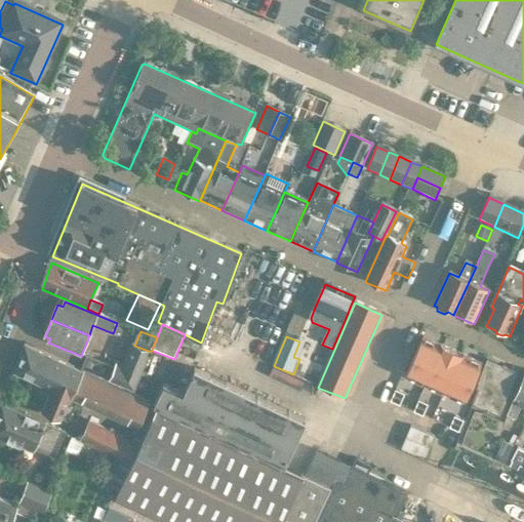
[(424,338),(406,376),(426,385),(443,348),(441,347),(440,347),(424,338)]
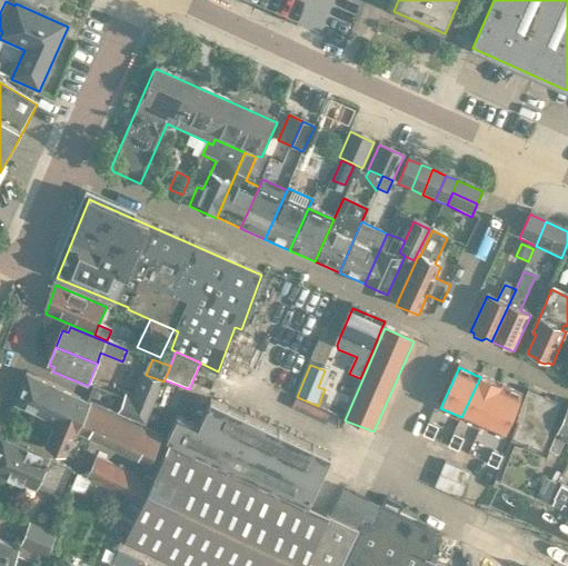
[(123,400),(118,414),(145,426),(151,410),(160,389),(163,381),(146,375),(145,374),(141,381),(133,398),(126,395),(123,400)]
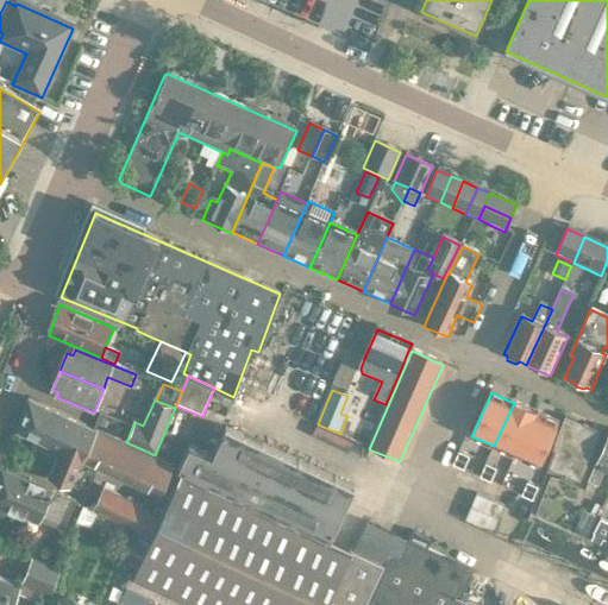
[(60,452),(81,464),(158,499),(174,468),(29,401),(17,432),(60,452)]
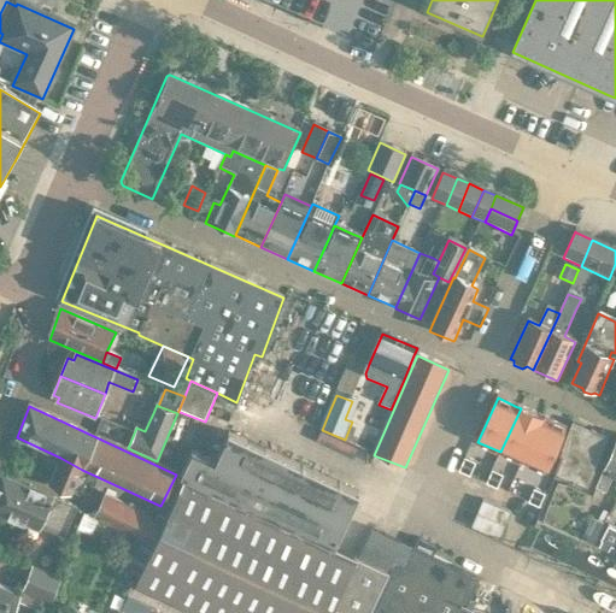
[(521,408),(500,452),(522,461),(543,418),(521,408)]
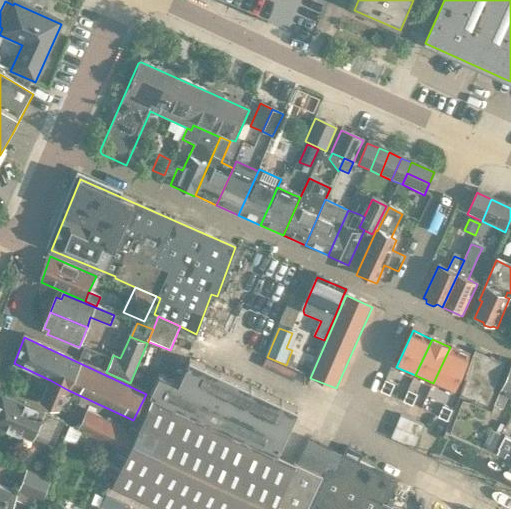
[(450,347),(433,383),(452,392),(469,355),(454,349),(451,348),(452,347),(450,347)]
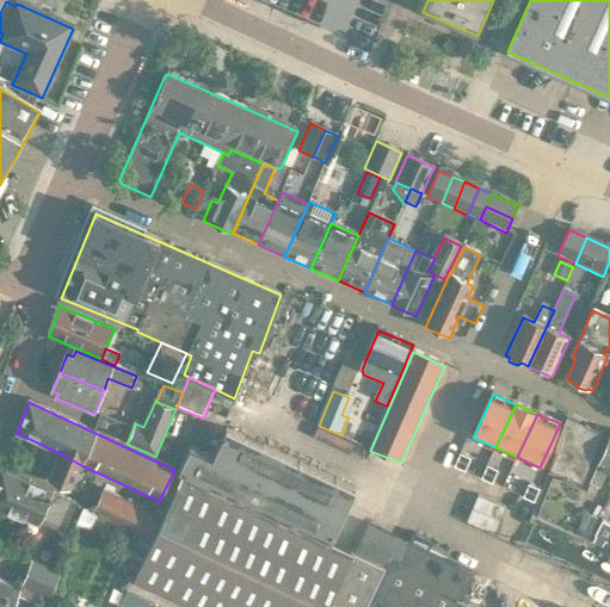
[(583,487),(602,435),(567,421),(554,454),(556,456),(549,472),(583,487)]
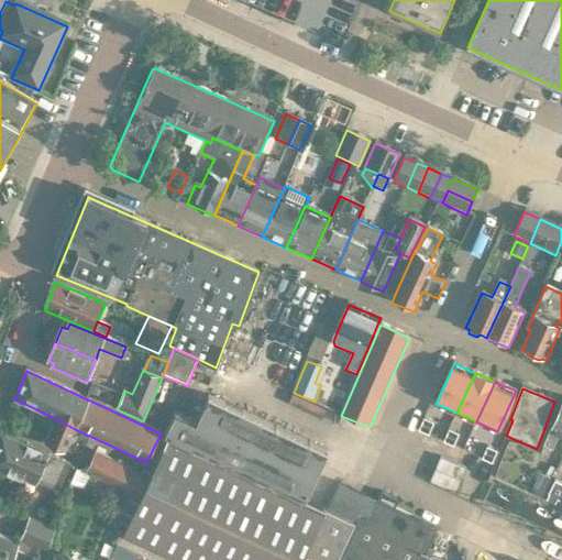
[(176,414),(165,436),(169,438),(142,498),(129,526),(124,535),(177,559),(421,559),(434,531),(393,512),(396,503),(379,495),(375,504),(338,485),(326,511),(306,501),(328,453),(209,398),(197,424),(176,414)]
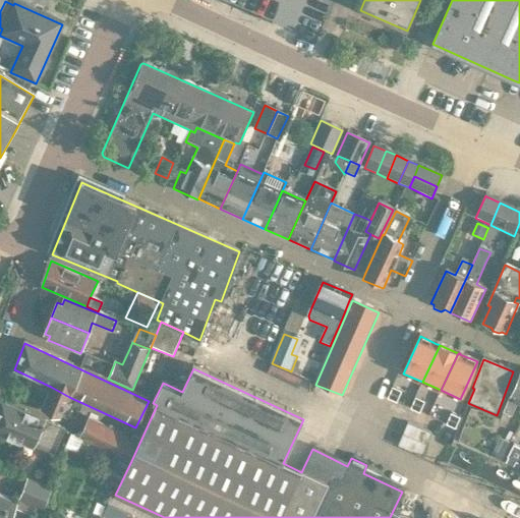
[(517,403),(519,404),(519,376),(503,413),(511,417),(517,403)]
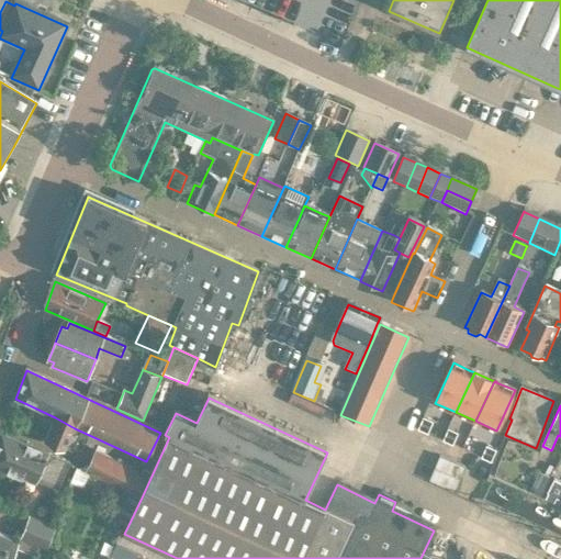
[(65,450),(75,428),(55,417),(46,443),(65,450)]
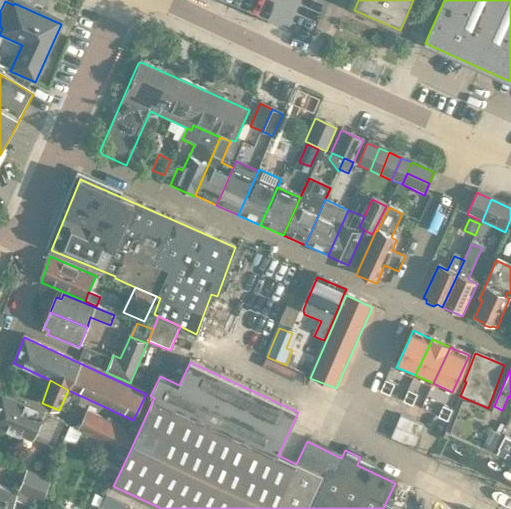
[(386,382),(381,393),(390,397),(395,386),(391,384),(386,382)]
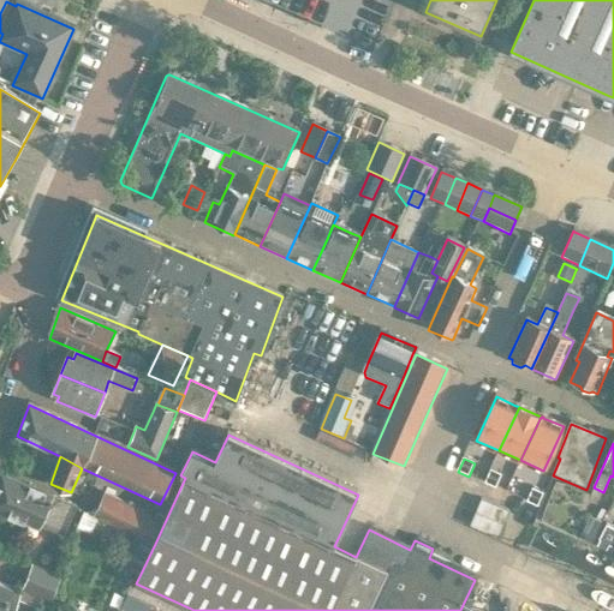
[(490,471),(484,484),(495,489),(501,475),(490,471)]
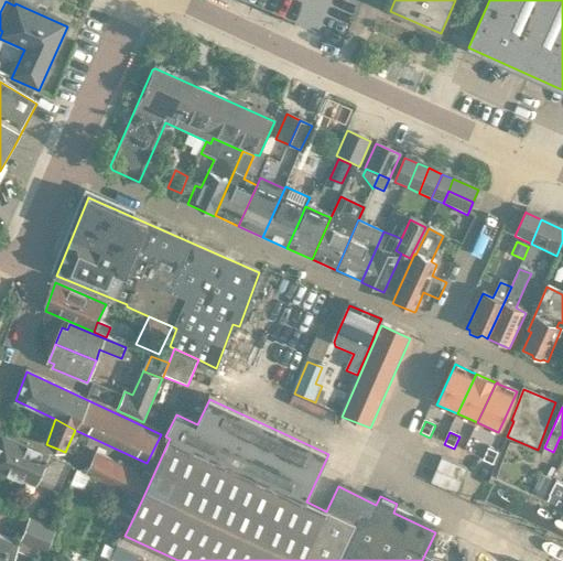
[(58,493),(69,466),(2,438),(0,441),(0,471),(36,487),(39,484),(58,493)]
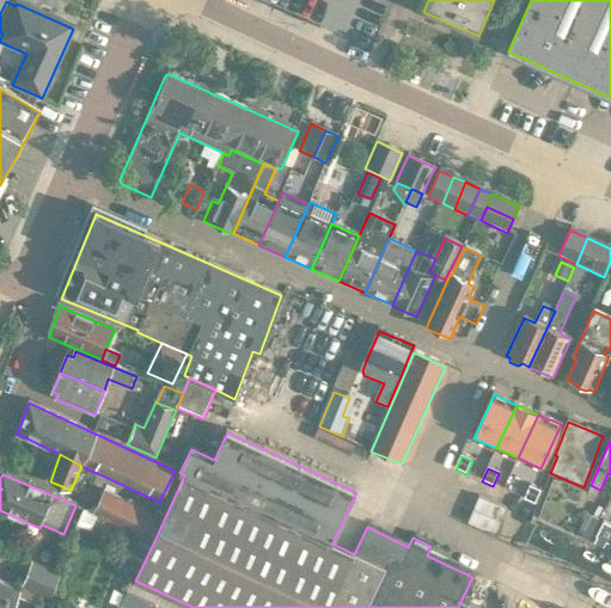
[(530,486),(524,499),(535,504),(541,492),(530,486)]
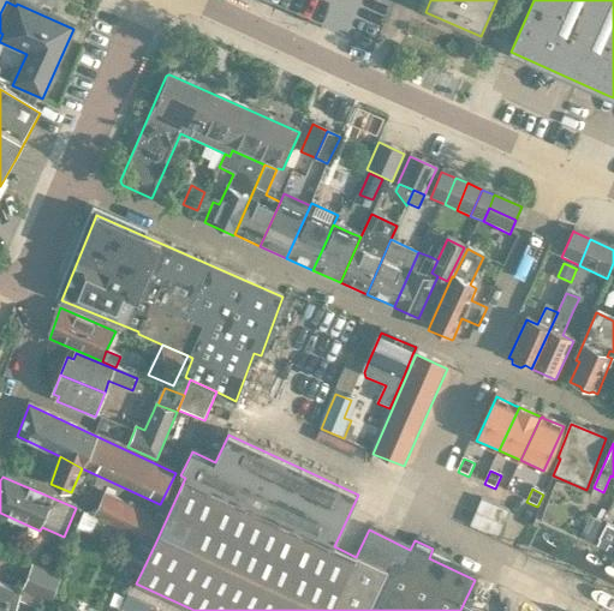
[(135,535),(155,544),(164,526),(105,499),(95,517),(99,520),(135,535)]
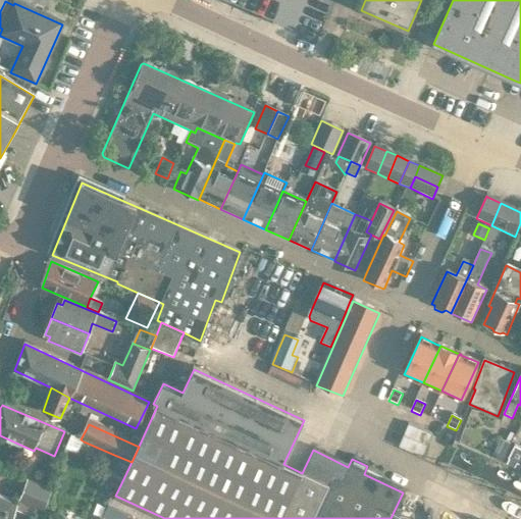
[(405,448),(427,455),(433,434),(412,427),(405,448)]
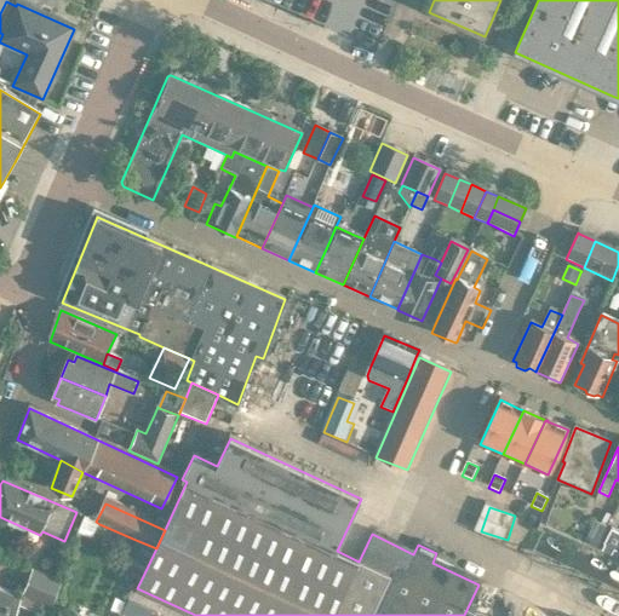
[(611,518),(606,514),(601,525),(606,528),(611,518)]
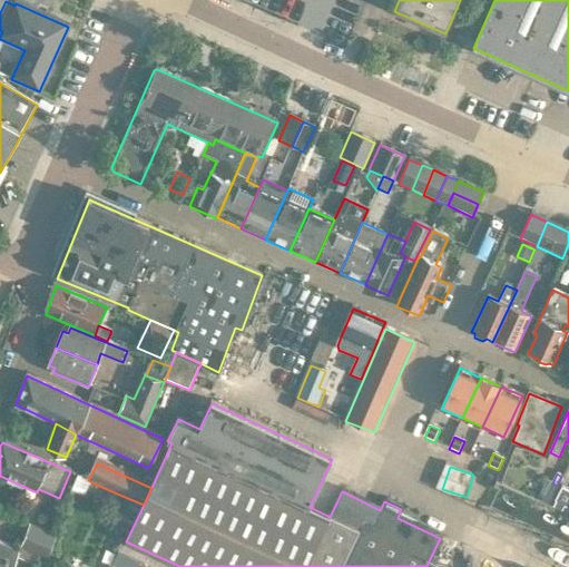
[(91,482),(88,480),(78,476),(71,491),(85,497),(91,482)]
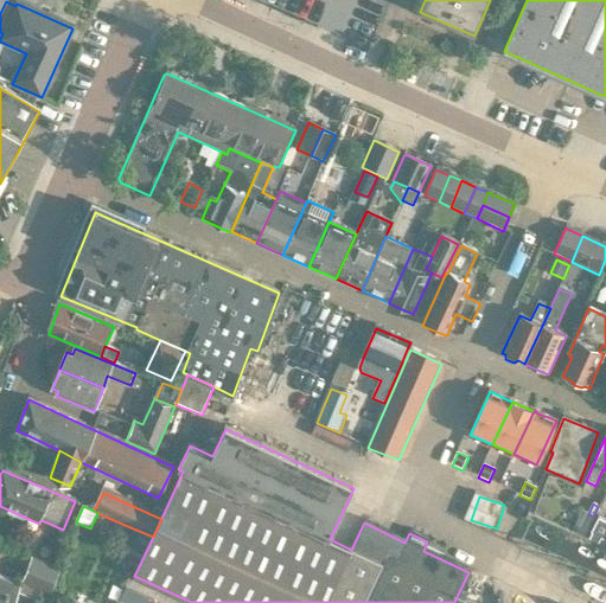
[(581,512),(572,533),(584,538),(593,517),(581,512)]
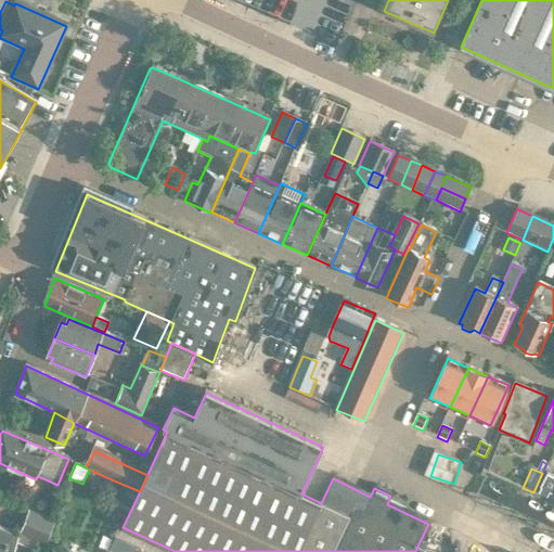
[(553,478),(546,475),(540,489),(541,490),(539,495),(546,499),(549,495),(552,496),(553,493),(553,478)]
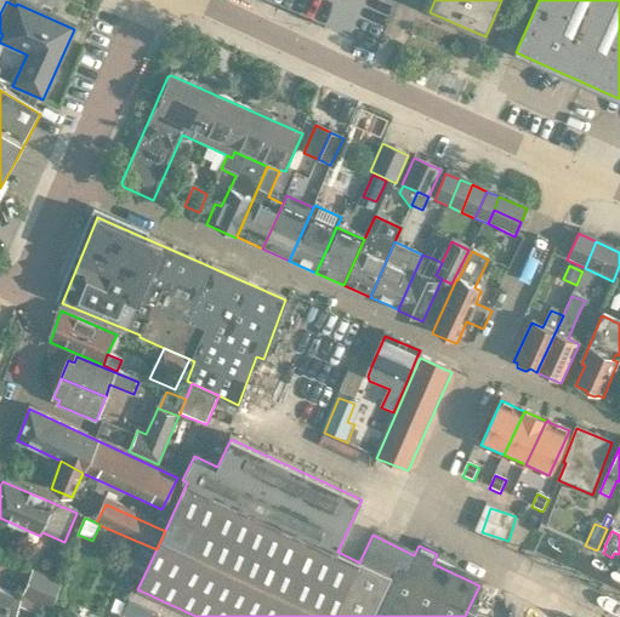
[(136,541),(123,570),(142,580),(157,549),(136,541)]
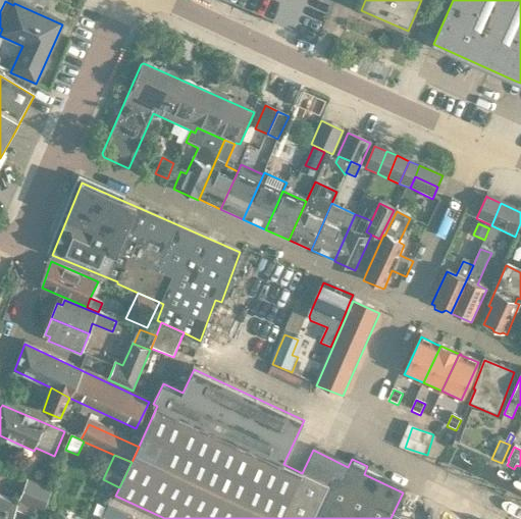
[(43,512),(51,491),(29,481),(19,503),(43,512)]
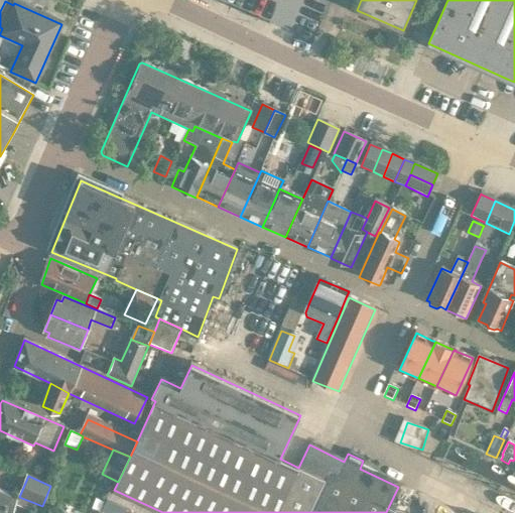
[(0,492),(0,512),(12,512),(15,506),(18,499),(0,492)]
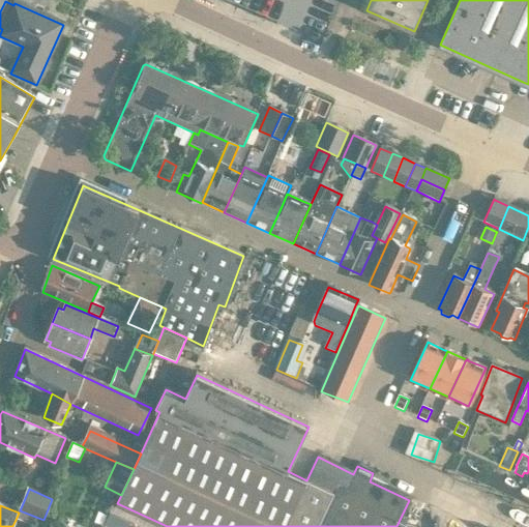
[(30,525),(32,518),(19,513),(16,520),(30,525)]
